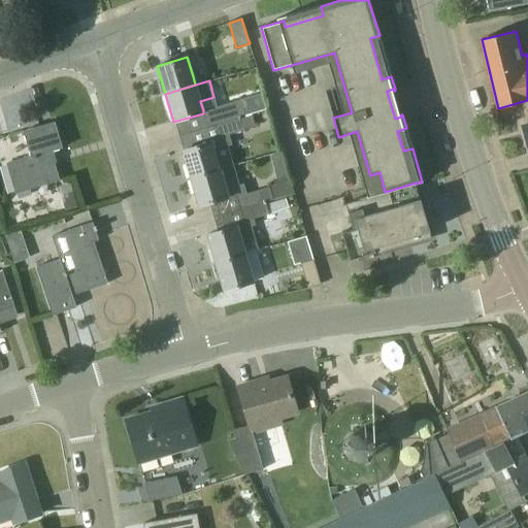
[(240,100),(203,110),(203,113),(207,127),(216,125),(245,117),(240,100)]
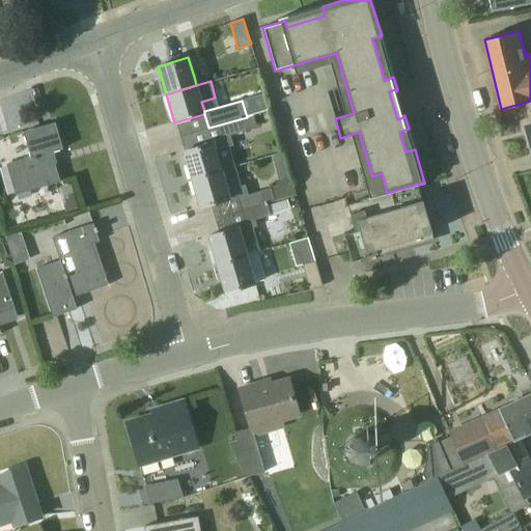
[(247,117),(217,126),(221,138),(230,135),(257,128),(253,115),(247,117)]
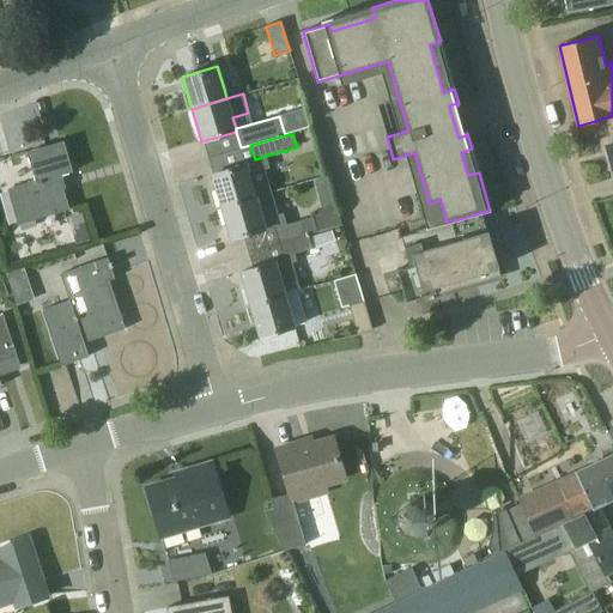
[(59,176),(72,173),(64,141),(26,152),(35,181),(7,189),(18,223),(68,208),(59,176)]
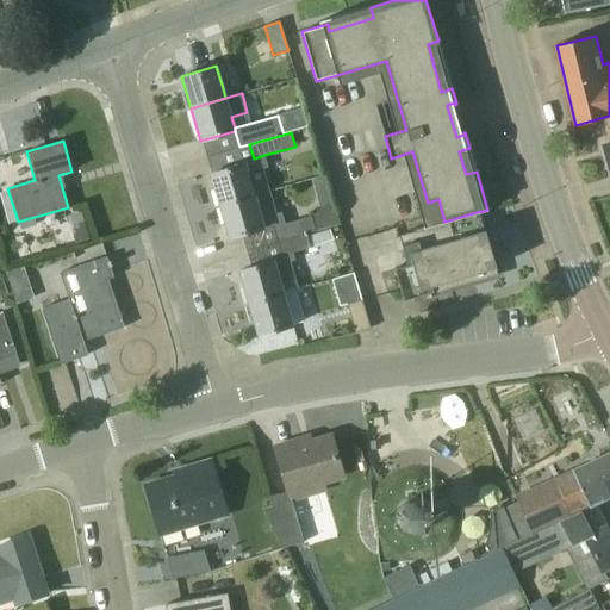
[(263,168),(256,170),(254,161),(210,174),(219,207),(271,192),(263,168)]
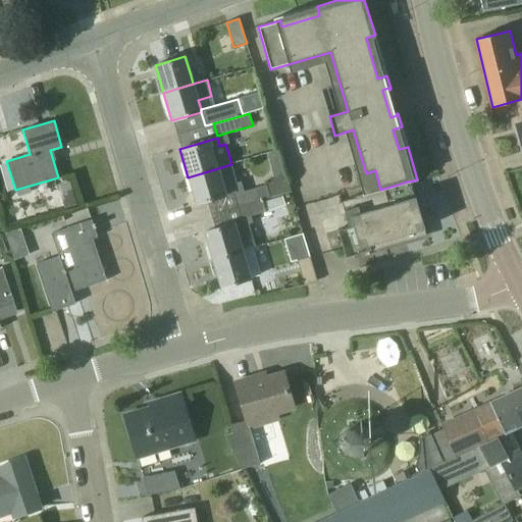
[(267,153),(270,164),(275,163),(281,161),(278,150),(267,153)]
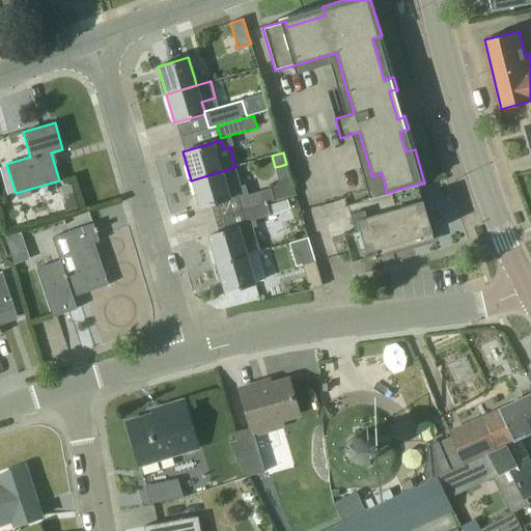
[(238,196),(239,198),(244,197),(241,186),(235,167),(191,180),(199,207),(238,196)]
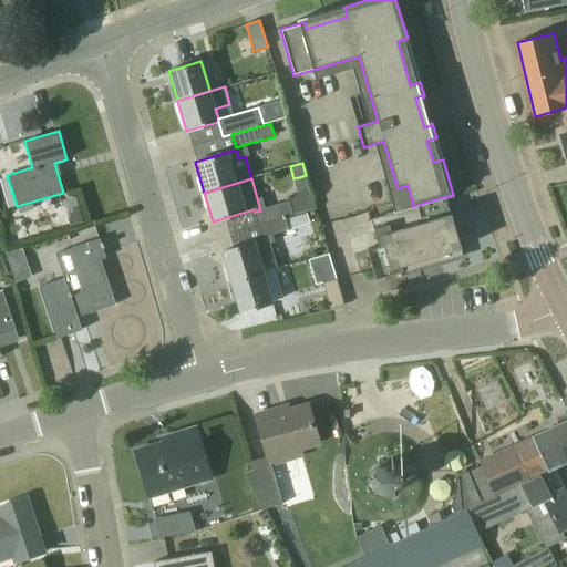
[(302,204),(305,212),(317,208),(311,191),(305,193),(308,202),(302,204)]
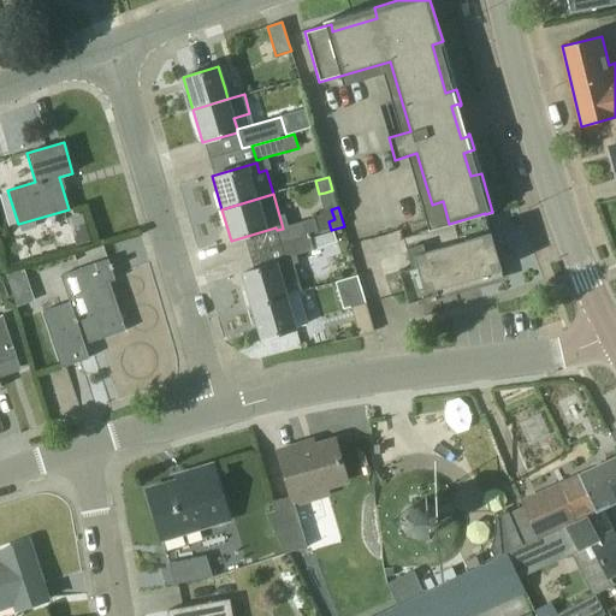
[(503,277),(485,214),(485,213),(449,224),(427,230),(427,231),(418,234),(403,238),(412,267),(398,272),(408,303),(437,295),(437,296),(503,277)]
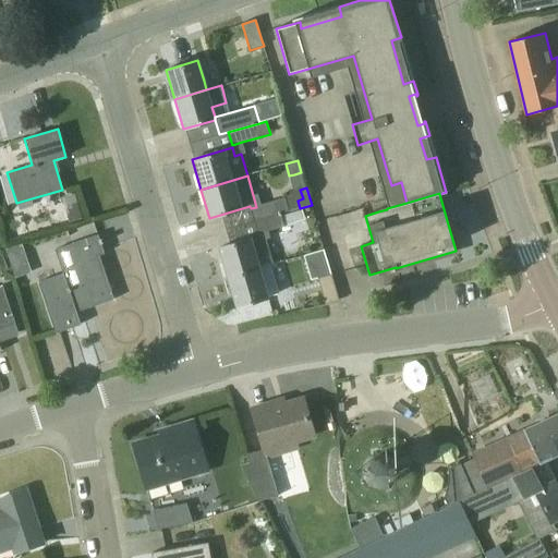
[(251,208),(255,221),(281,214),(289,210),(286,198),(256,207),(251,208)]
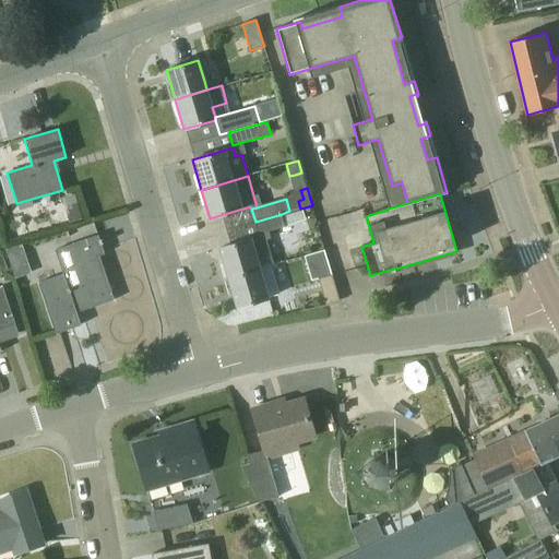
[(80,211),(67,215),(70,223),(83,219),(80,211)]
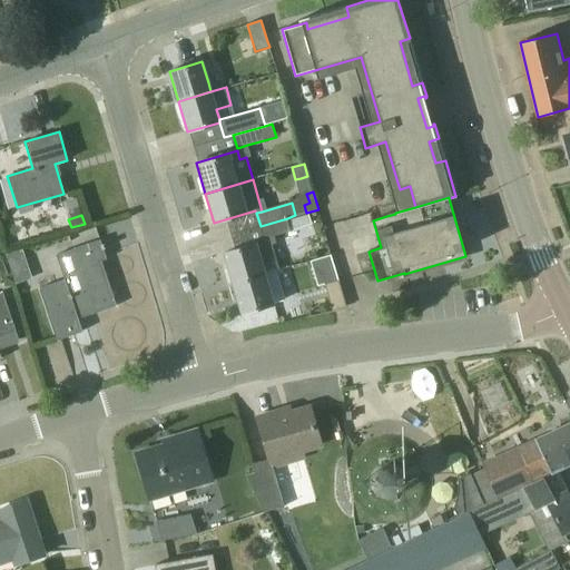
[(292,229),(302,227),(298,217),(290,219),(292,229)]
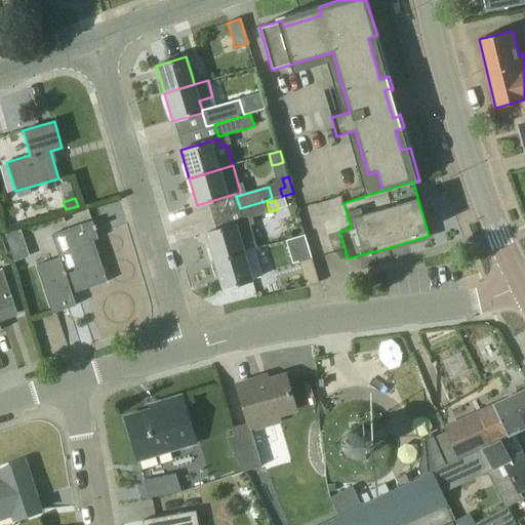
[(268,213),(265,201),(240,208),(243,219),(248,218),(268,213)]
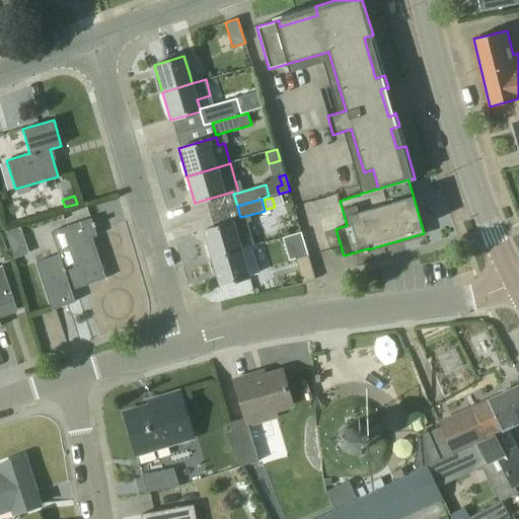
[(212,258),(250,246),(253,245),(247,222),(245,216),(240,217),(241,220),(203,230),(212,258)]
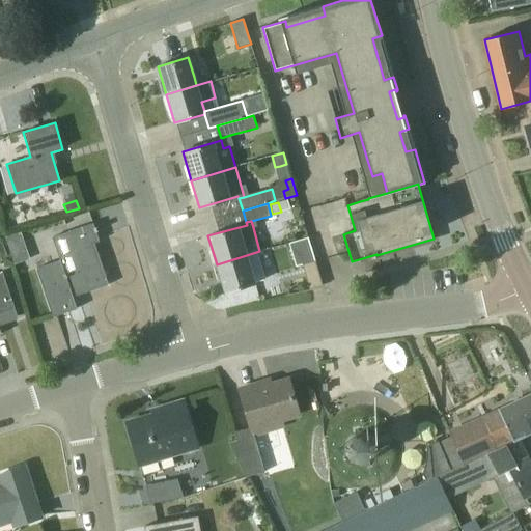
[(96,227),(94,228),(93,224),(68,233),(74,250),(75,250),(76,253),(60,258),(61,260),(36,269),(53,316),(77,309),(71,290),(86,285),(88,291),(108,285),(94,243),(100,242),(96,232),(98,231),(96,227)]
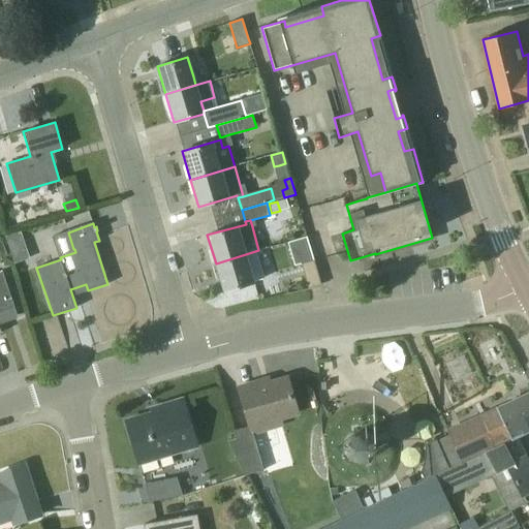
[(20,241),(18,232),(5,237),(8,248),(16,246),(20,241)]
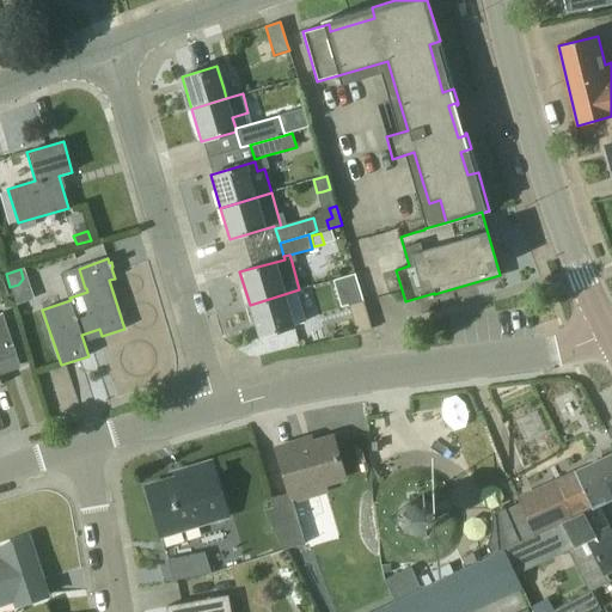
[(305,322),(298,299),(295,291),(250,305),(259,337),(294,328),(294,325),(305,322)]
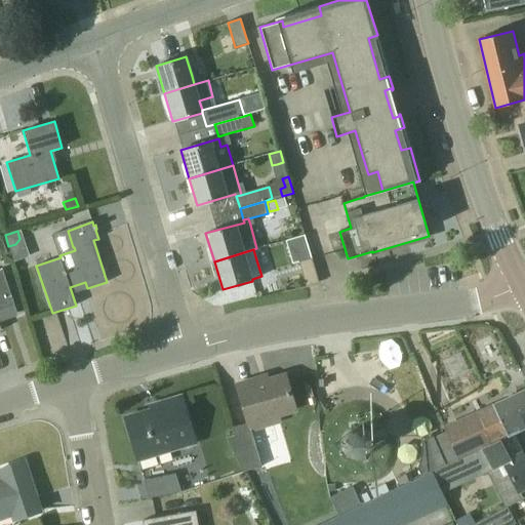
[(319,283),(314,264),(312,257),(299,261),(306,286),(319,283)]
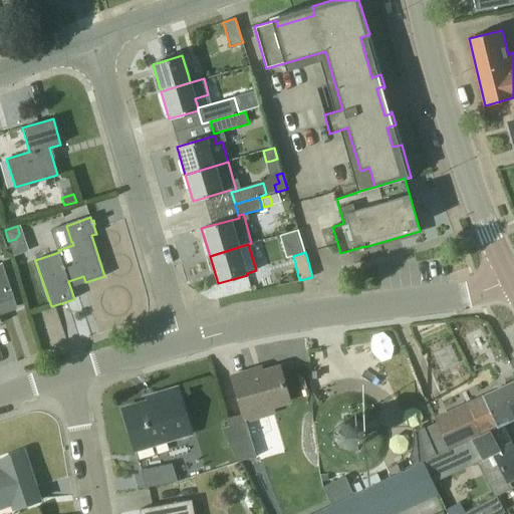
[(13,299),(14,299),(2,263),(1,264),(0,264),(0,323),(1,323),(0,319),(0,302),(13,298),(13,299)]
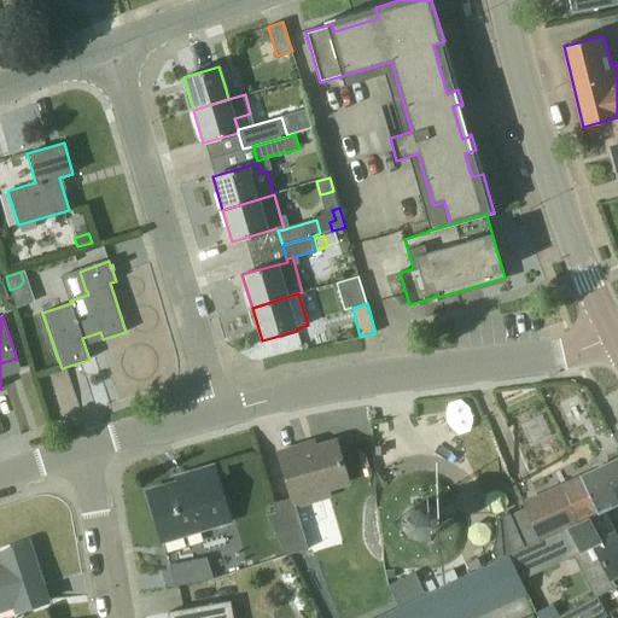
[(278,453),(291,502),(348,487),(343,465),(336,442),(298,453),(297,448),(278,453)]
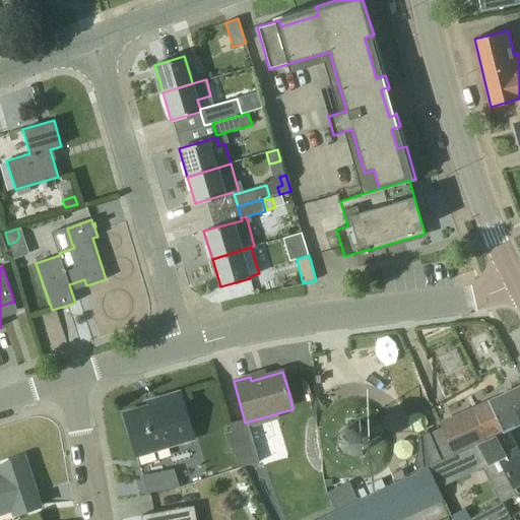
[(519,419),(519,385),(508,392),(519,419)]
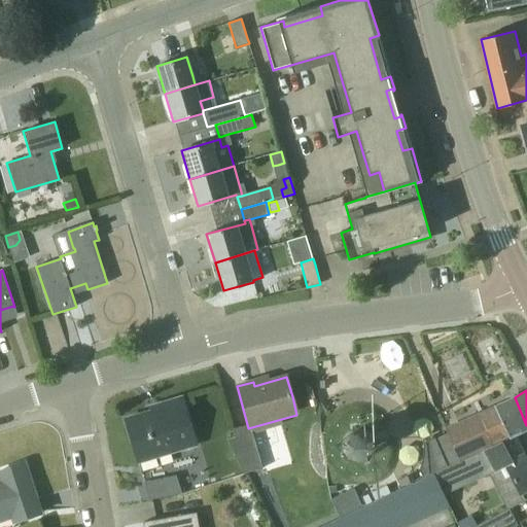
[(197,445),(188,417),(182,397),(157,405),(160,409),(125,419),(138,462),(197,445)]
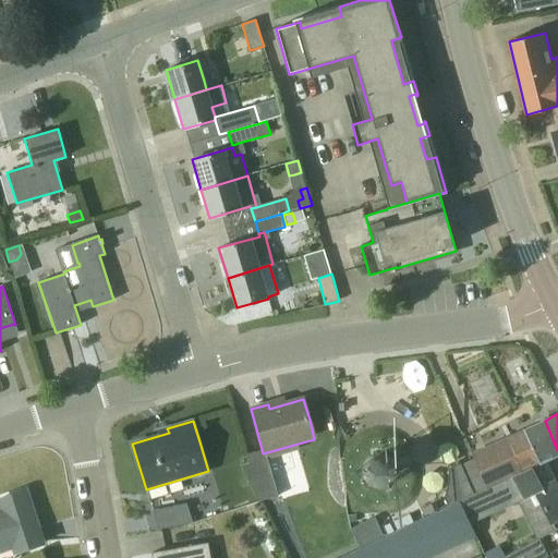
[(473,495),(511,477),(544,462),(543,461),(557,453),(557,450),(545,421),(523,431),(485,449),(486,450),(473,456),(473,455),(471,456),(473,459),(460,465),(473,495)]
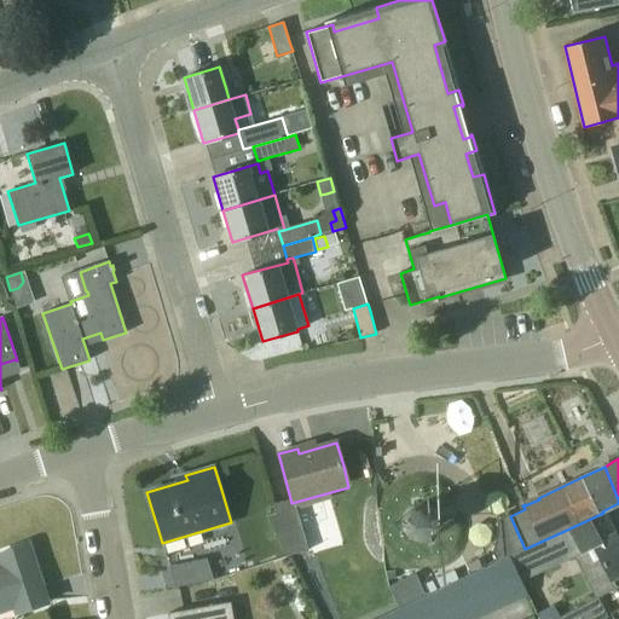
[(441,527),(441,524),(441,520),(440,516),(439,514),(437,510),(434,508),(432,505),(428,504),(424,504),(421,503),(418,504),(415,504),(411,505),(409,508),(406,510),(404,513),(403,516),(401,520),(401,524),(401,527),(403,530),(404,533),(406,536),(409,538),(411,541),(415,542),(418,543),(421,543),(424,543),(428,542),(432,541),(434,538),(437,536),(439,533),(440,530),(441,527)]
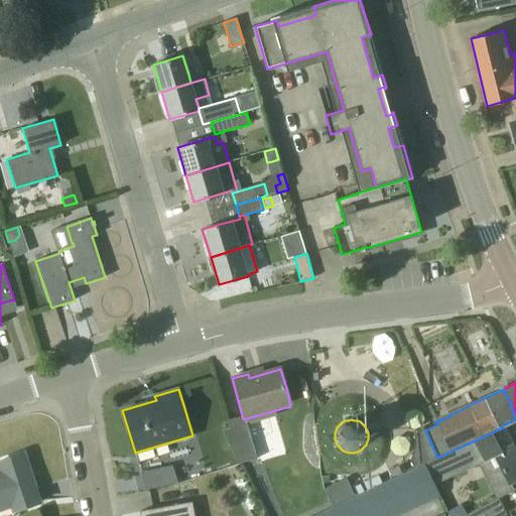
[(257,459),(247,424),(246,425),(246,424),(231,428),(223,430),(222,430),(238,464),(239,464),(257,459)]
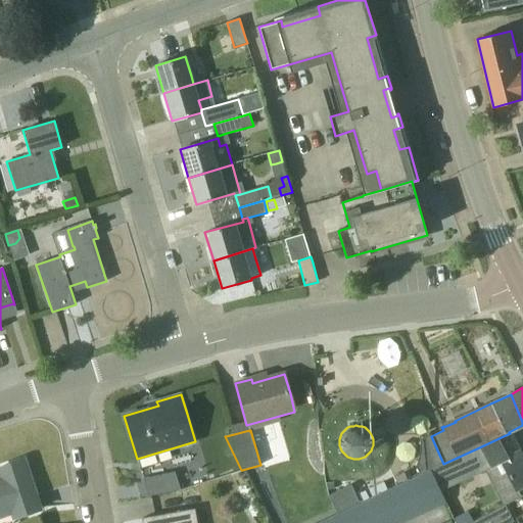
[(520,452),(519,452),(510,433),(479,447),(443,464),(430,470),(440,491),(485,471),(503,505),(505,504),(505,505),(521,496),(517,488),(522,485),(522,454),(522,456),(520,452)]
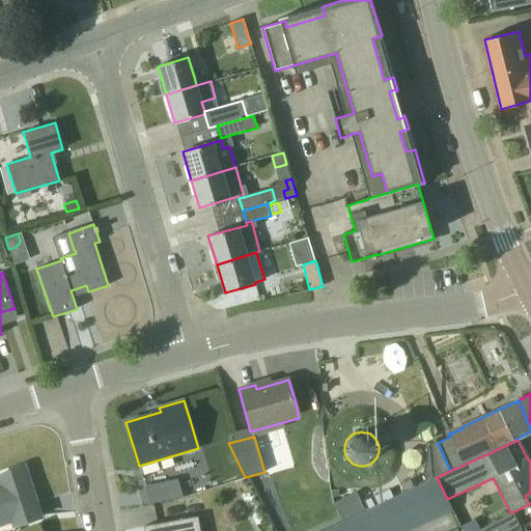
[(426,482),(437,477),(450,471),(438,443),(437,442),(426,447),(426,450),(426,454),(426,458),(425,462),(424,466),(423,470),(422,473),(426,482)]
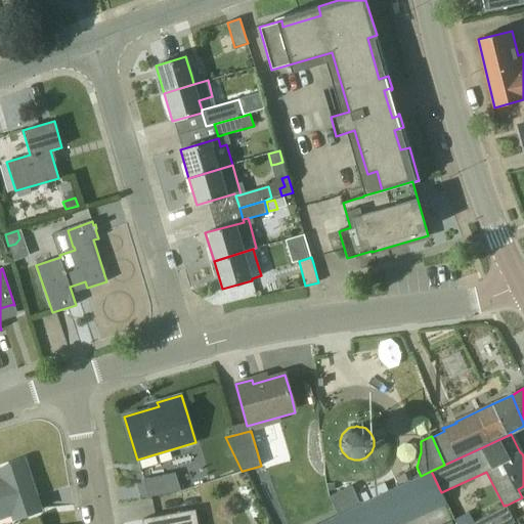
[(12,520),(40,511),(24,461),(0,468),(0,478),(0,479),(0,478),(0,520),(11,517),(12,520)]
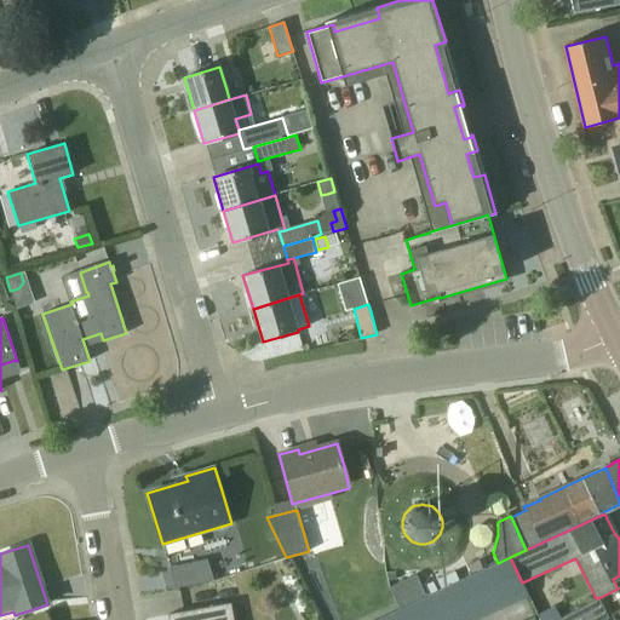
[(474,619),(528,595),(522,583),(510,557),(438,592),(437,591),(400,609),(377,619),(474,619)]
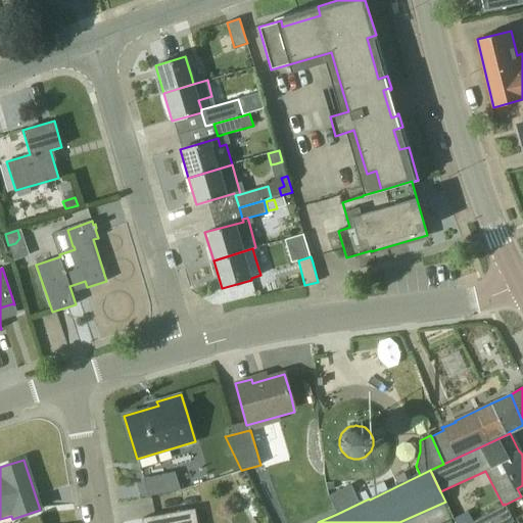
[(175,472),(143,478),(149,497),(180,490),(177,476),(175,472)]
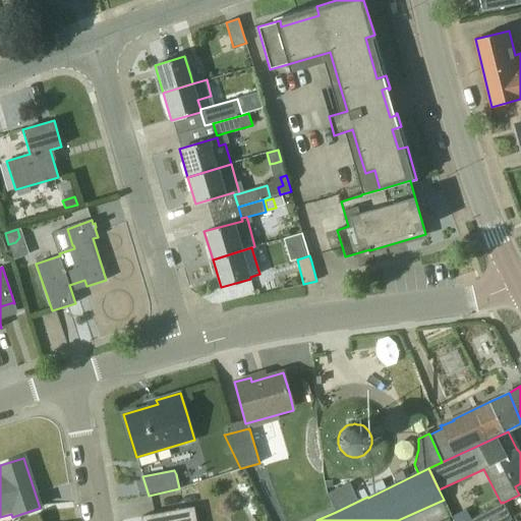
[(358,501),(350,483),(327,494),(335,512),(358,501)]
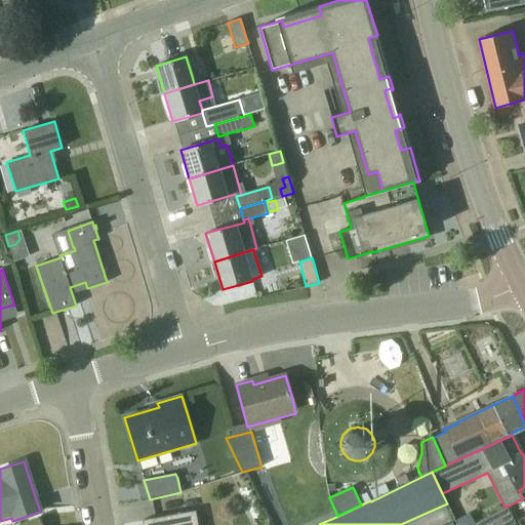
[(511,524),(516,523),(507,507),(507,506),(505,507),(471,524),(511,524)]
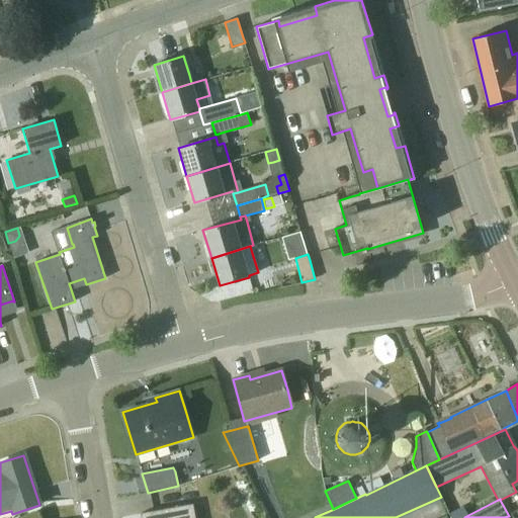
[(195,517),(193,505),(141,514),(141,517),(195,517)]
